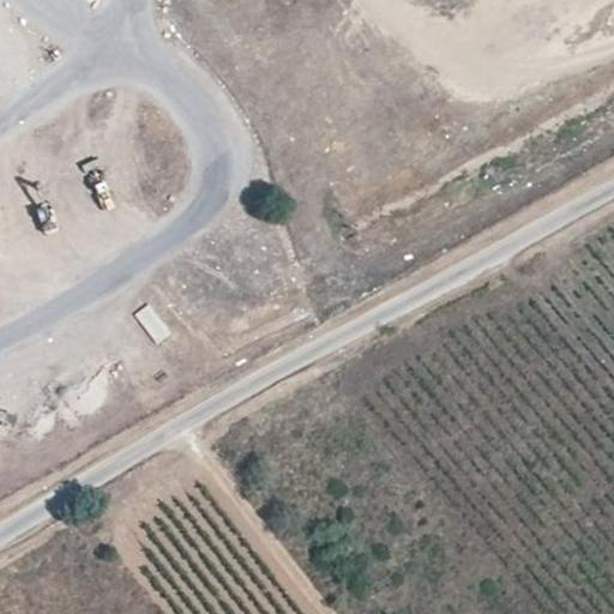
[(0,32),(0,67),(17,50),(0,32)]
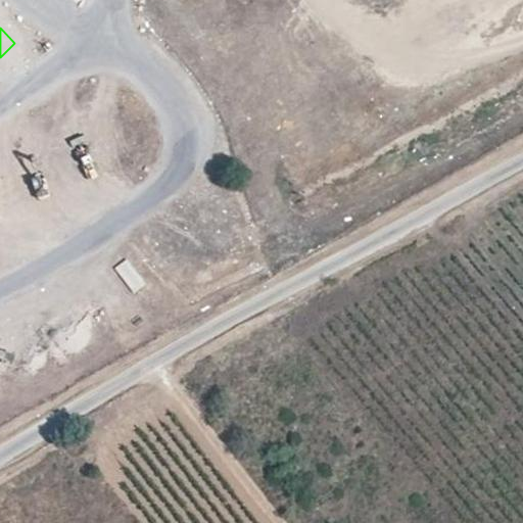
[(310,99),(291,122),(300,130),(319,107),(310,99)]
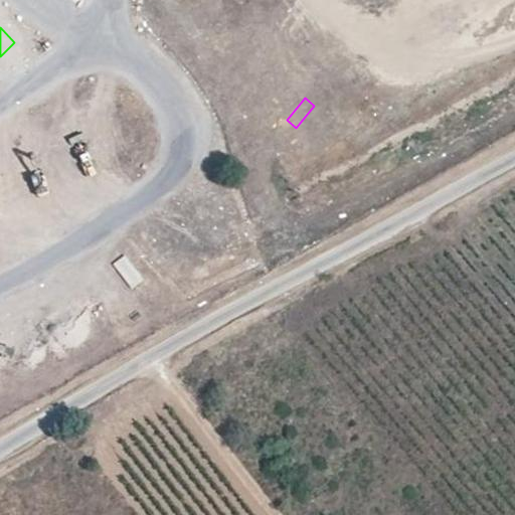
[(126,255),(113,264),(131,289),(143,280),(126,255)]
